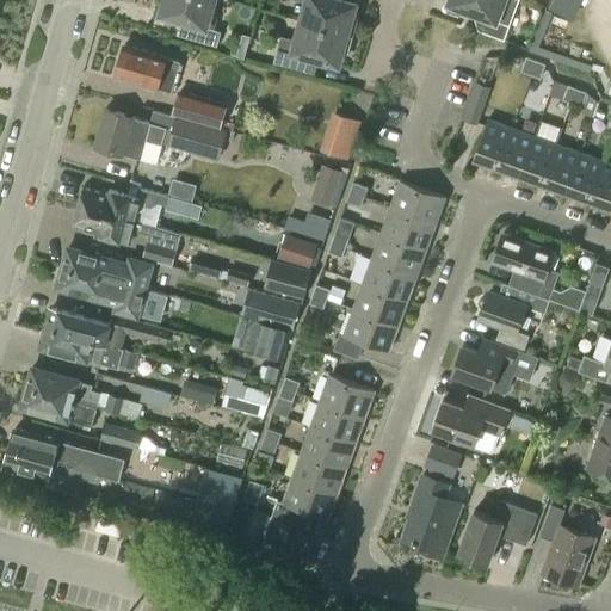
[(215,47),(218,32),(205,28),(213,0),(156,0),(161,1),(158,14),(184,23),(180,36),(215,47)]
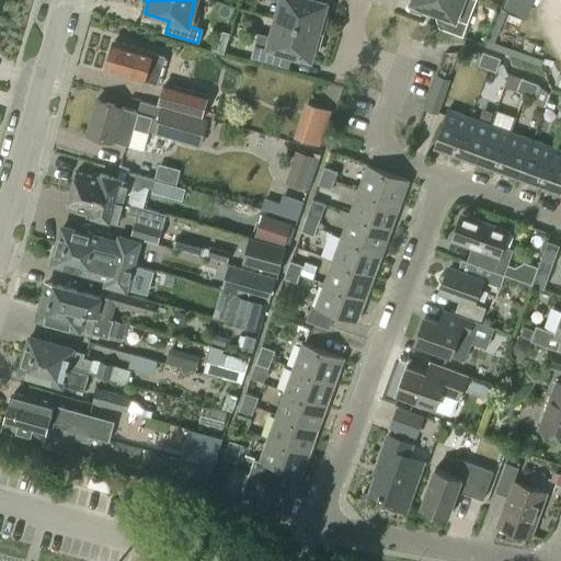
[(323,33),(328,16),(323,15),(327,3),(315,0),(266,0),(278,3),(274,21),(323,33)]
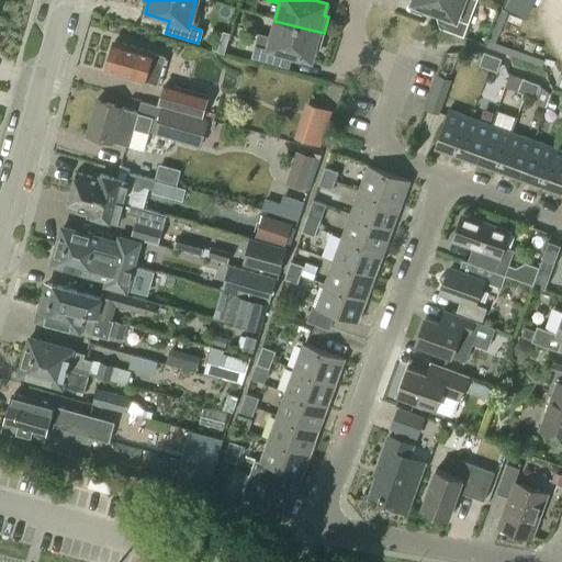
[(438,26),(463,35),(475,0),(412,0),(411,4),(412,4),(413,2),(442,13),(438,26)]
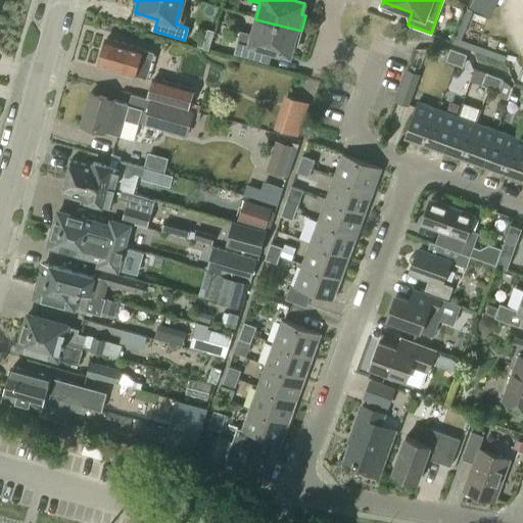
[(472,0),(470,7),(490,16),(497,0),(472,0)]
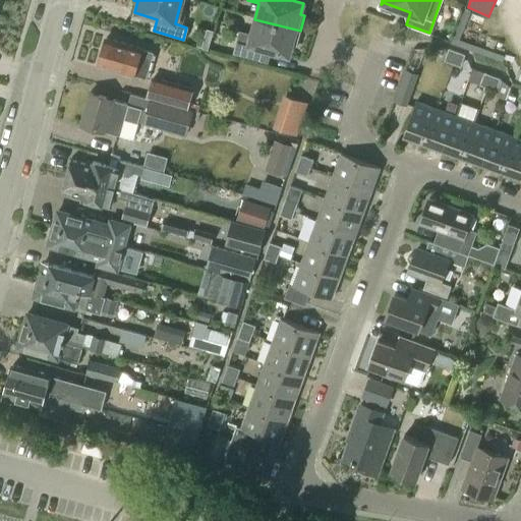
[(296,47),(300,31),(254,19),(250,35),(238,32),(233,54),(263,62),(266,50),(289,56),(292,45),(296,47)]
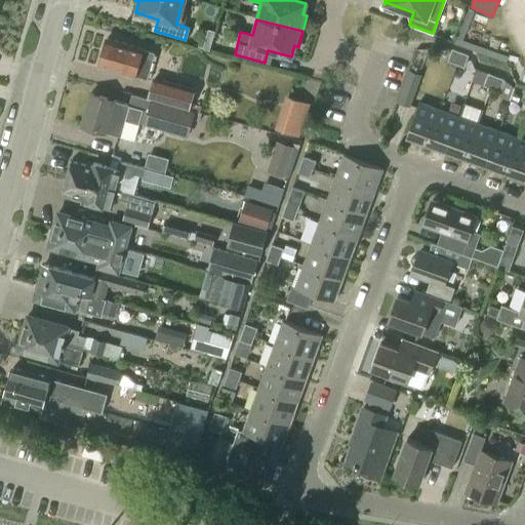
[(148,79),(155,53),(143,50),(143,48),(107,39),(99,67),(133,76),(133,75),(148,79)]
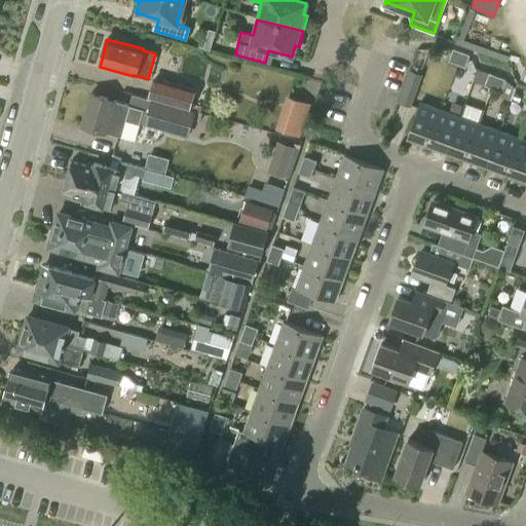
[(465,66),(470,54),(453,49),(449,61),(465,66)]
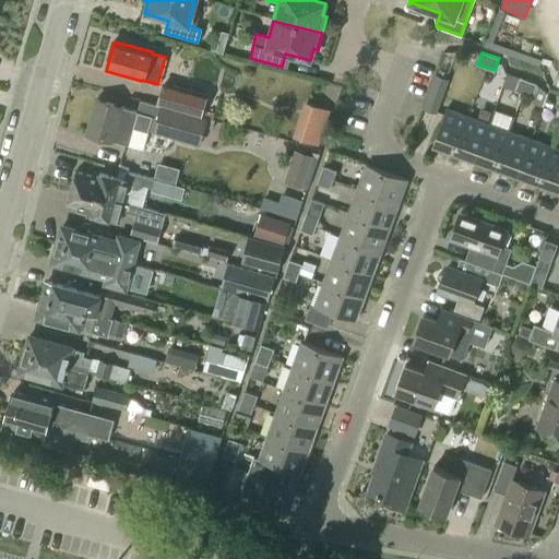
[(437,113),(449,78),(436,73),(424,108),(437,113)]
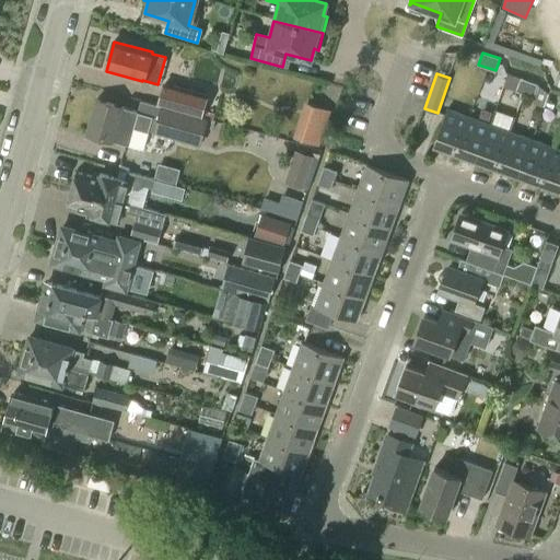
[(521,78),(515,90),(524,93),(529,81),(521,78)]
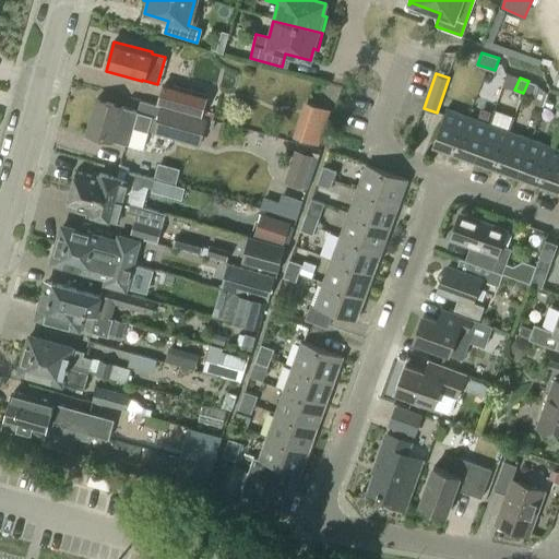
[(532,97),(537,84),(528,81),(523,93),(532,97)]
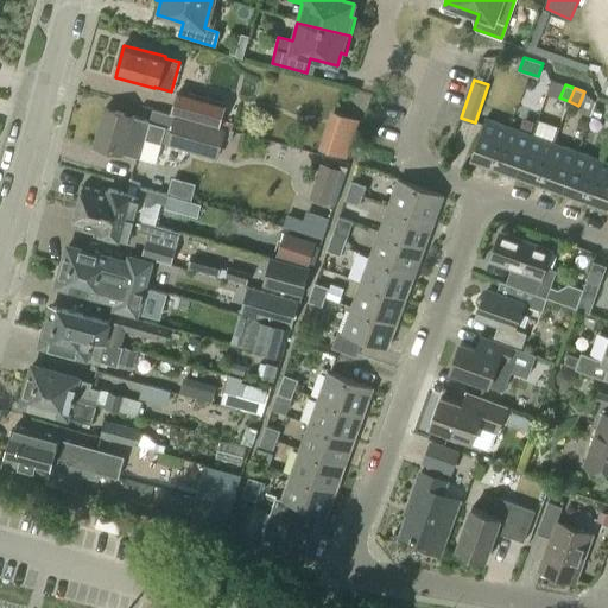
[(171,115),(217,127),(223,103),(178,90),(171,115)]
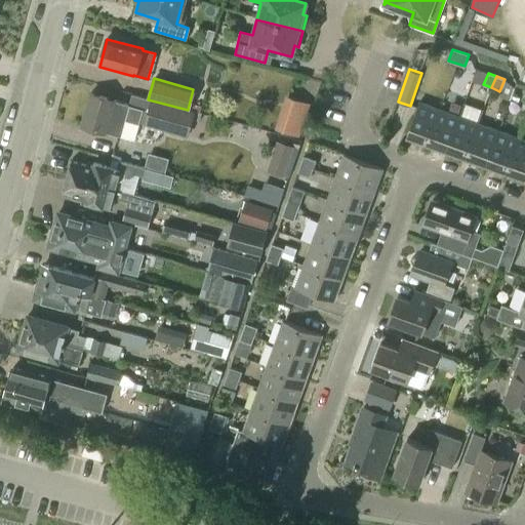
[(128,105),(90,93),(81,125),(134,139),(143,111),(148,112),(145,123),(188,135),(194,112),(188,110),(148,99),(131,94),(128,105)]
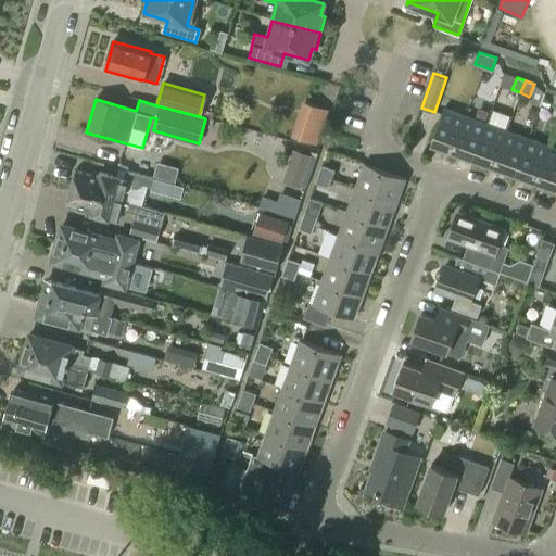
[(328,111),(307,104),(297,137),(317,143),(328,111)]
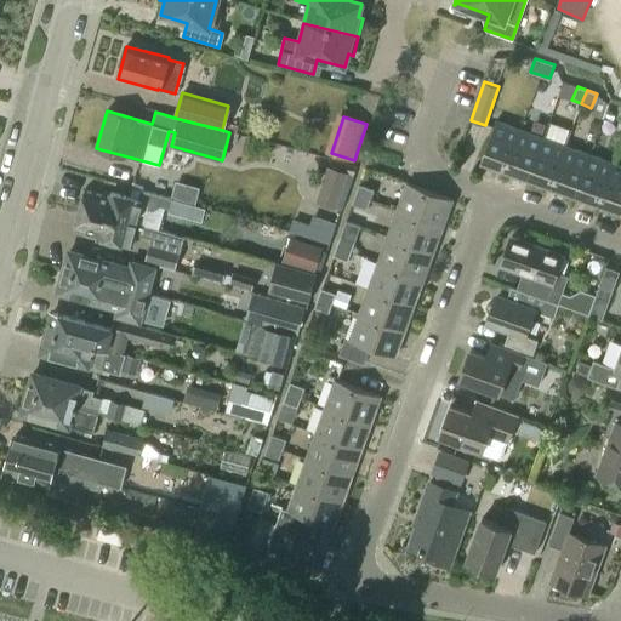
[(506,169),(520,130),(496,120),(482,160),(506,169)]
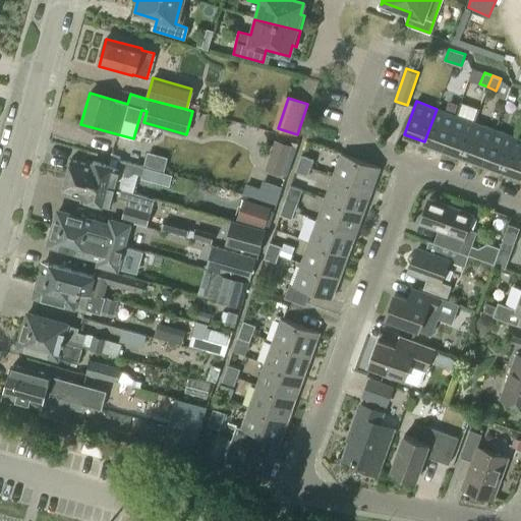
[(444,149),(456,115),(437,109),(424,141),(444,149)]
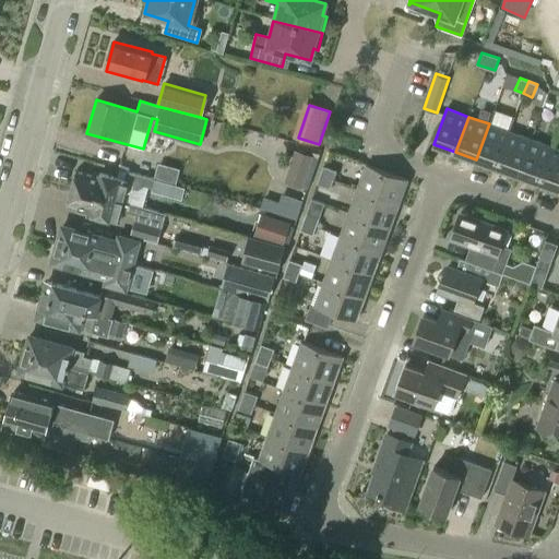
[(497,167),(510,131),(489,123),(476,159),(497,167)]
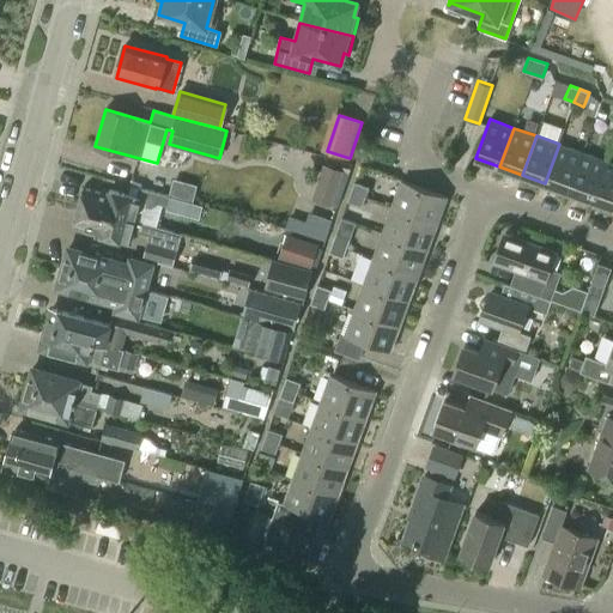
[(568,192),(582,152),(559,144),(545,183),(568,192)]
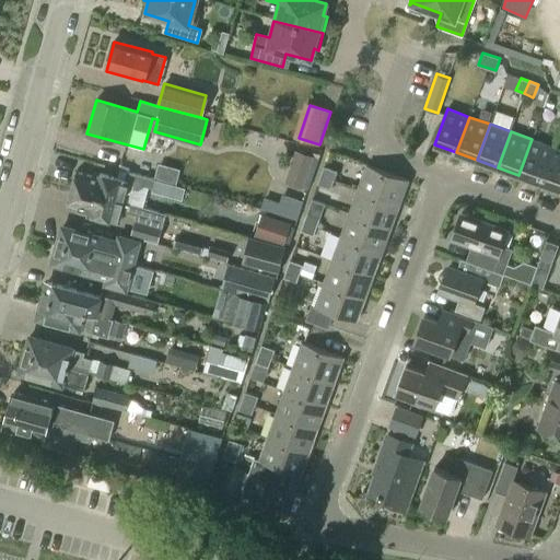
[(539,183),(552,147),(532,139),(518,175),(539,183)]
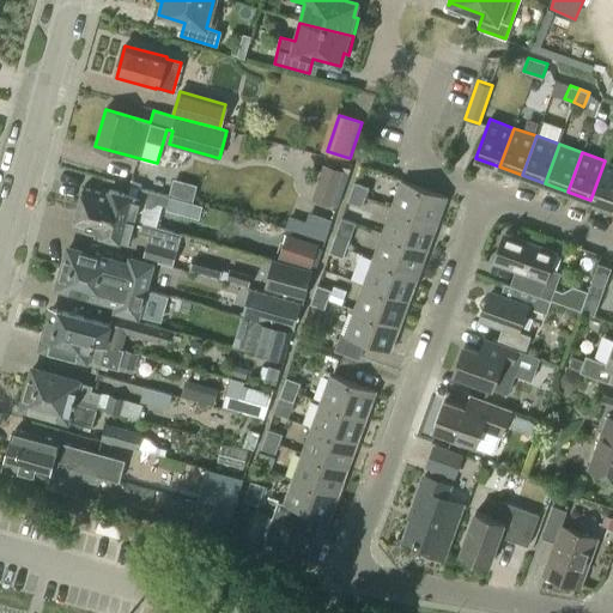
[(612,207),(612,163),(605,161),(590,200),(612,207)]
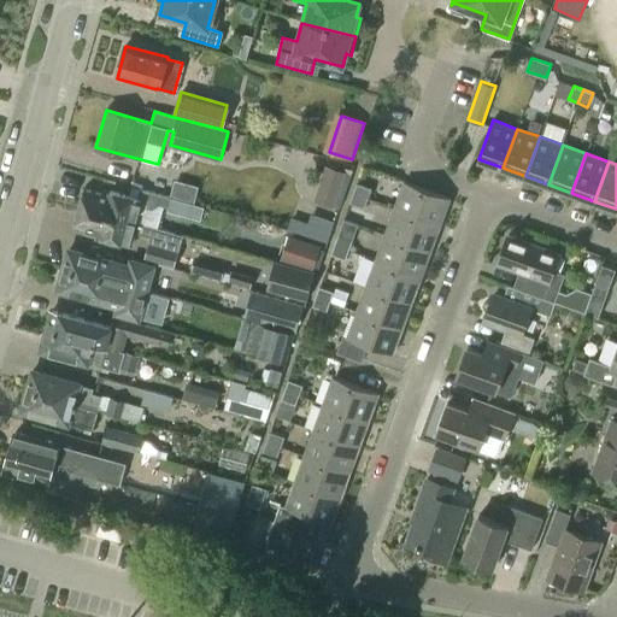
[(334,207),(346,170),(327,164),(315,200),(334,207)]
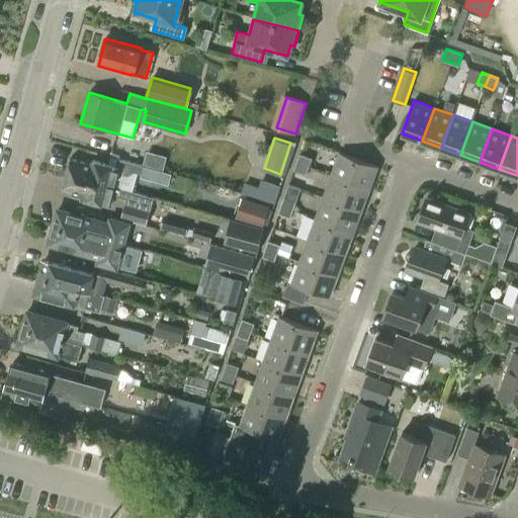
[(167,169),(172,155),(150,149),(146,163),(167,169)]
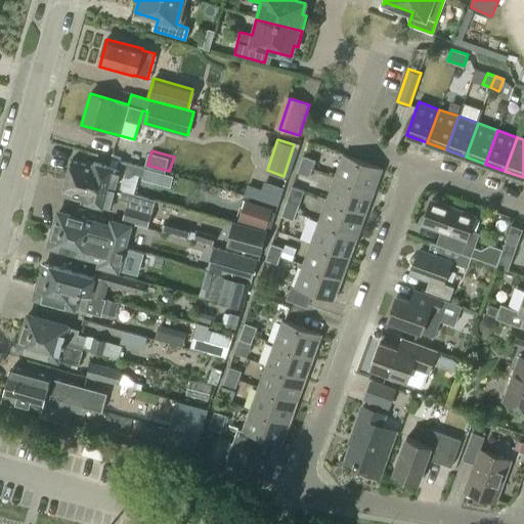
[(375,190),(383,168),(344,154),(336,176),(375,190)]
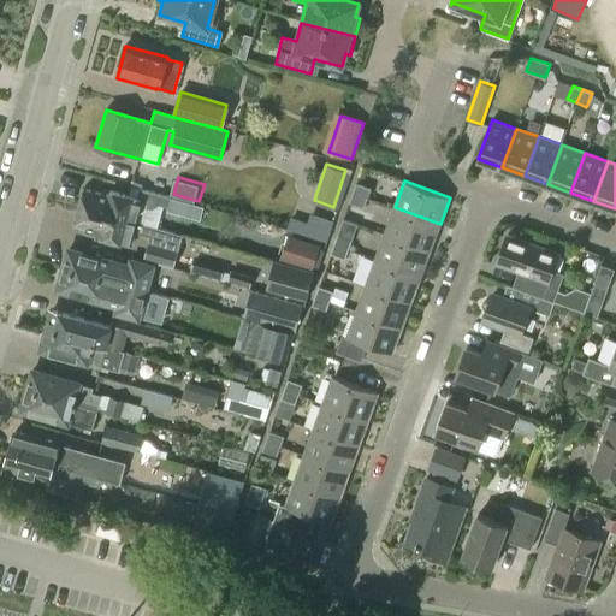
[(368,196),(372,188),(357,182),(354,191),(368,196)]
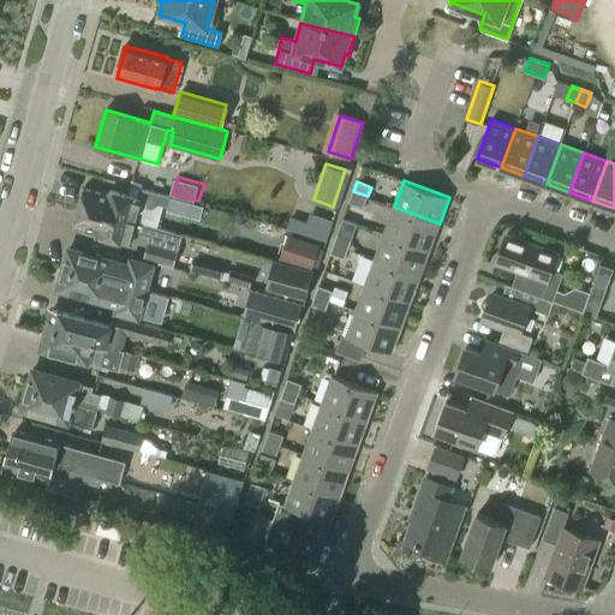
[(108,196),(83,189),(79,206),(137,221),(141,207),(150,208),(160,204),(167,207),(169,197),(139,190),(137,198),(109,190),(108,196)]
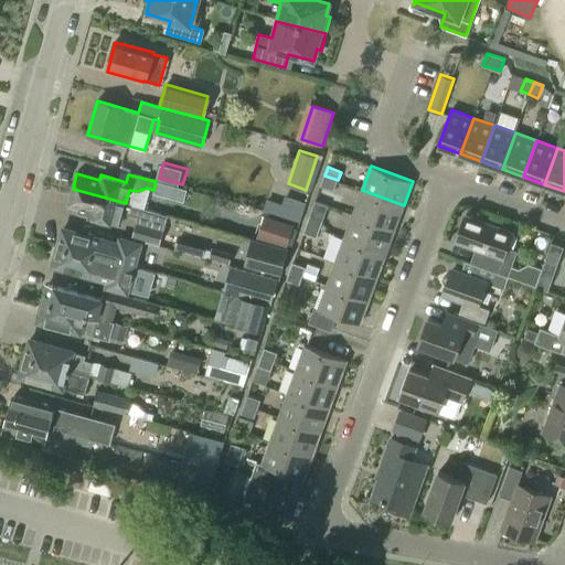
[(324,176),(321,183),(334,189),(338,180),(324,176)]
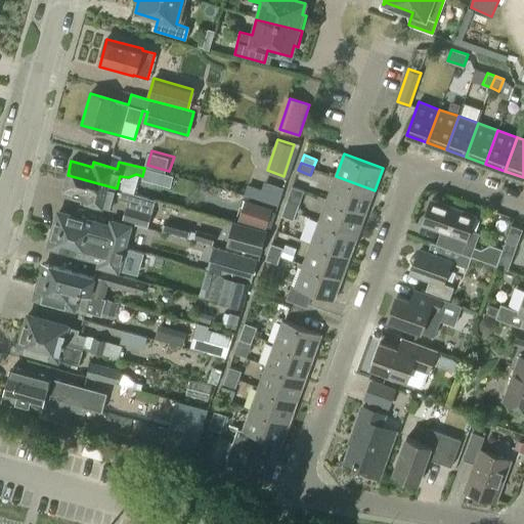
[(127,202),(122,221),(133,224),(147,228),(156,200),(117,188),(68,175),(63,191),(83,198),(83,201),(112,209),(115,198),(127,202)]
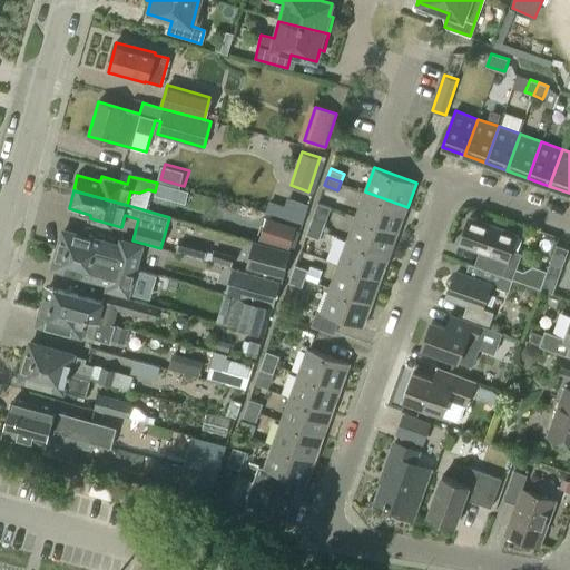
[(399,231),(408,207),(365,192),(356,215),(399,231)]
